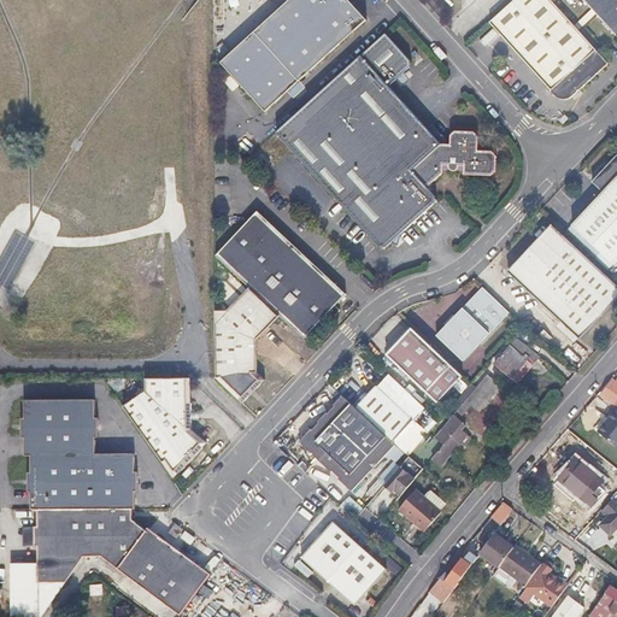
[(225,0),(225,27),(245,28),(244,0),(225,0)]
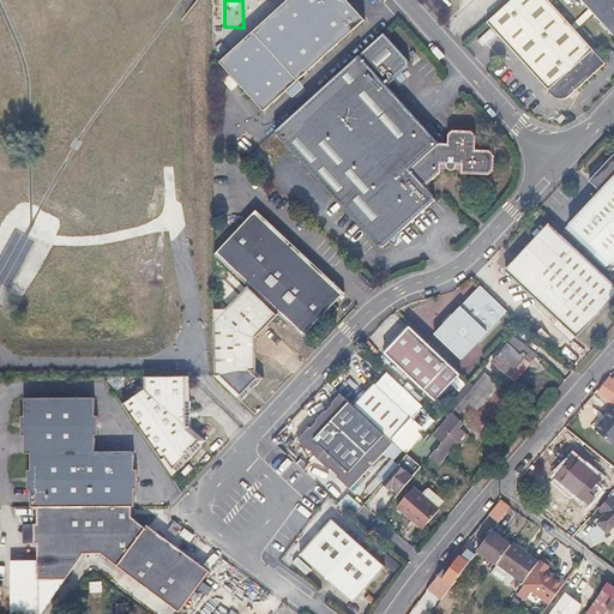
[(345,0),(289,0),(253,32),(298,82),(365,22),(345,0)]
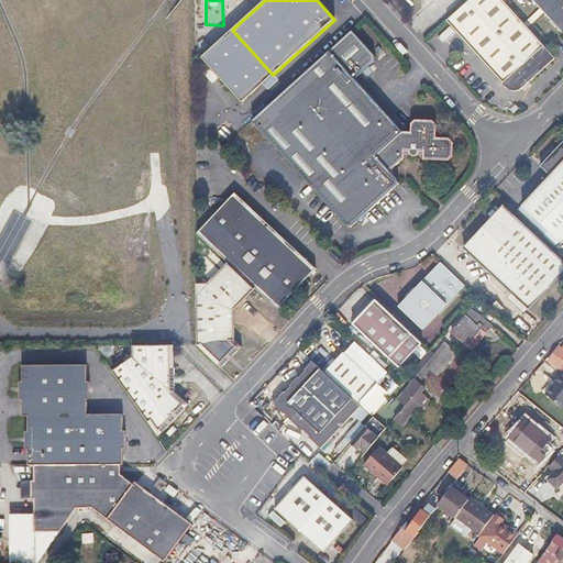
[(501,0),(463,0),(444,18),(504,86),(507,87),(510,88),(512,88),(515,88),(518,86),(520,85),(553,56),(501,0)]
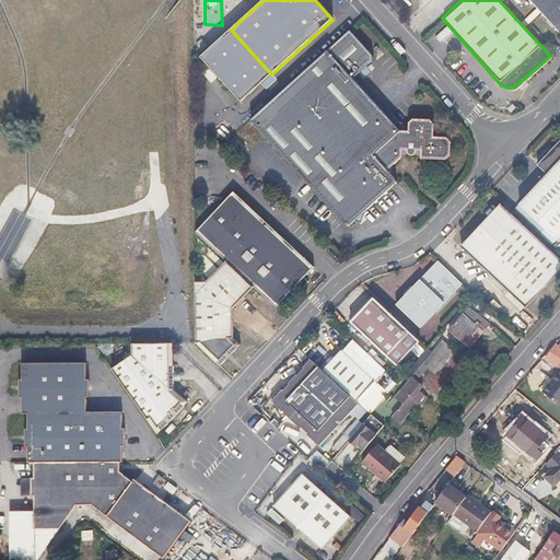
[(559,0),(529,0),(559,33),(559,0)]
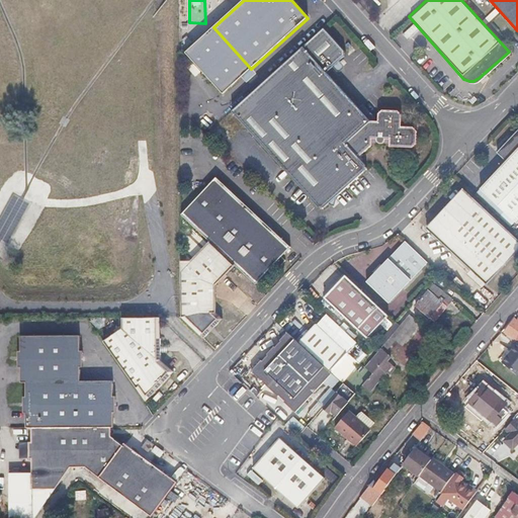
[(324,28),(234,111),(282,164),(319,131),(352,100),(328,74),(345,58),(345,52),(324,28)]
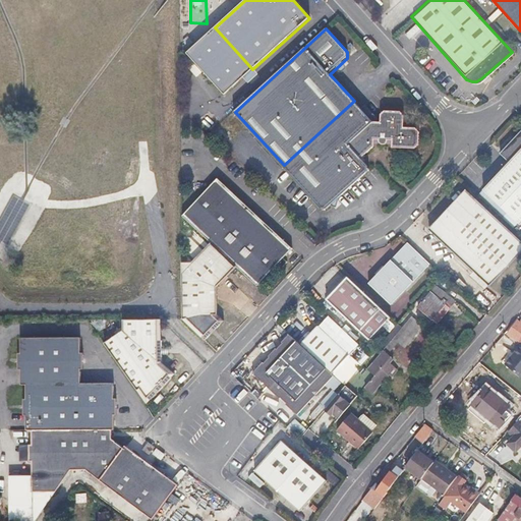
[(354,101),(321,131),(362,176),(366,173),(366,167),(360,160),(372,148),(373,141),(378,141),(379,143),(379,145),(380,146),(381,147),(382,147),(384,148),(385,148),(387,147),(388,145),(389,143),(389,142),(391,142),(391,151),(414,152),(418,148),(419,135),(415,130),(404,129),(404,117),(399,113),(386,112),(380,116),(380,123),(374,123),(354,101)]
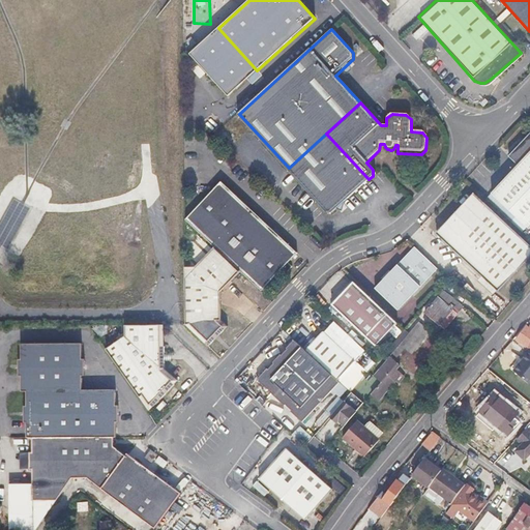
[(529,133),(507,157),(518,167),(491,196),(529,231),(529,229),(529,133)]
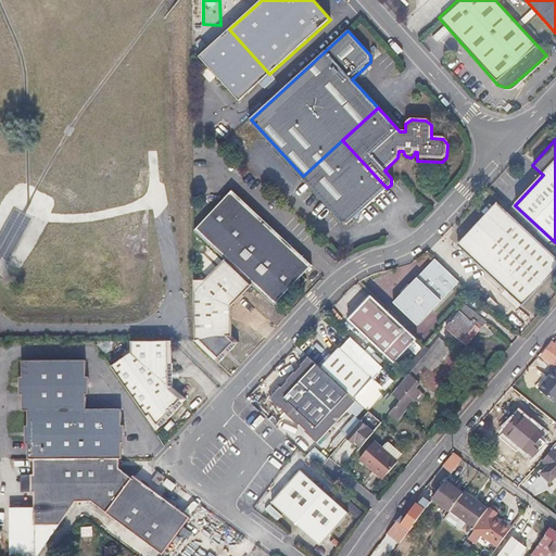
[(387,188),(342,140),(303,176),(348,225),(387,188)]
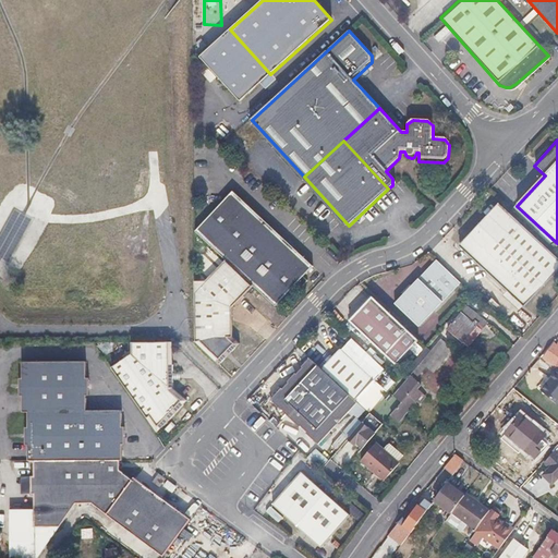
[(234,191),(196,231),(226,258),(253,284),(275,306),(298,282),(302,287),(308,280),(303,276),(313,265),(234,191)]
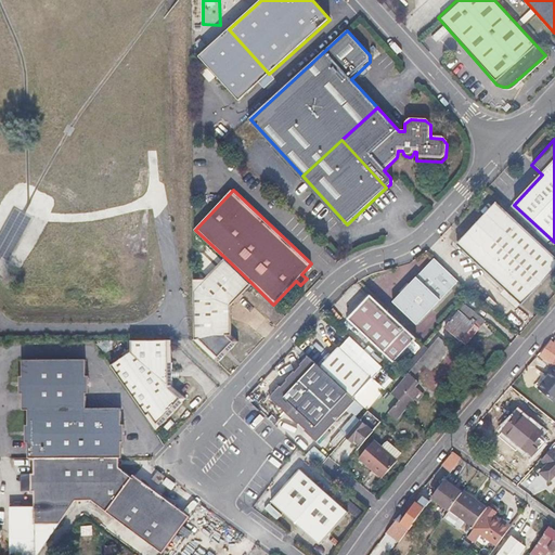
[(554,271),(554,256),(499,203),(459,246),(524,306),(554,271)]
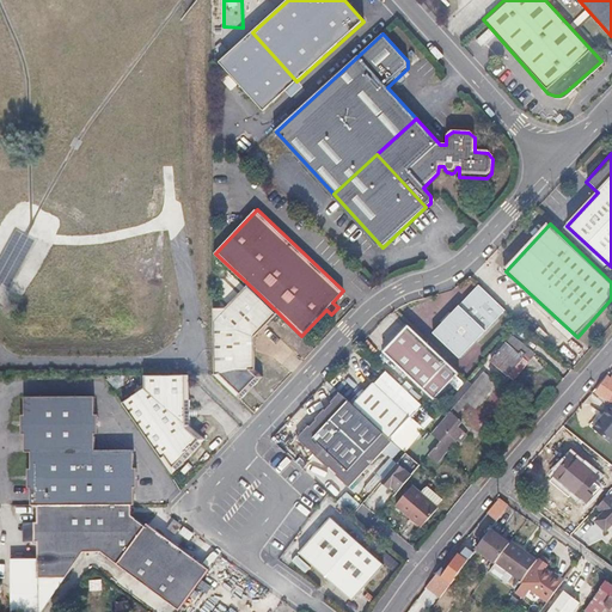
[(227,306),(215,306),(215,373),(240,399),(263,375),(256,368),(255,336),(277,312),(248,283),(227,306)]
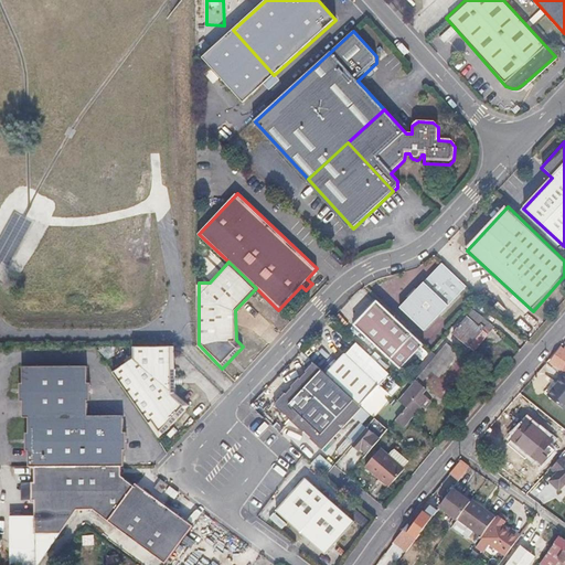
[(211,263),(202,273),(211,280),(220,270),(211,263)]
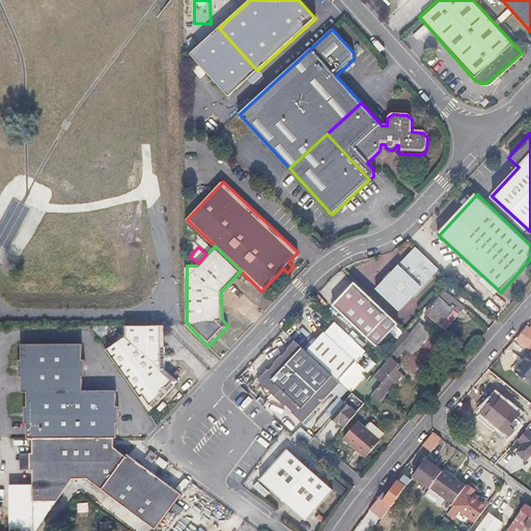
[(437,268),(414,248),(376,289),(398,310),(437,268)]
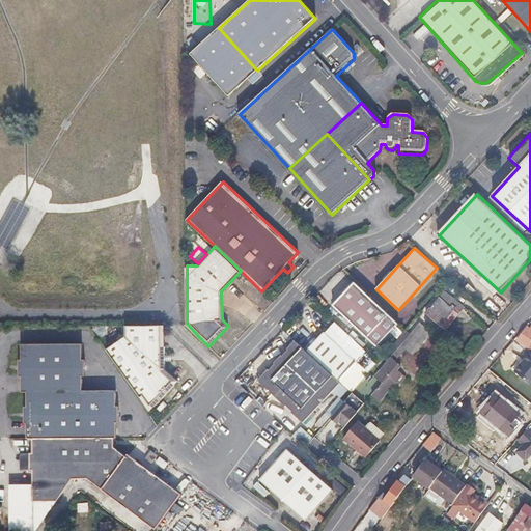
[(355,281),(345,291),(382,323),(390,313),(355,281)]
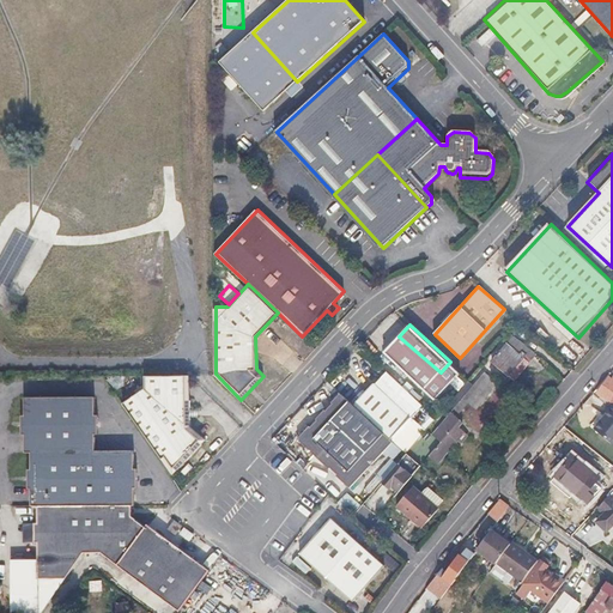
[(399,337),(386,351),(428,388),(441,372),(399,337)]
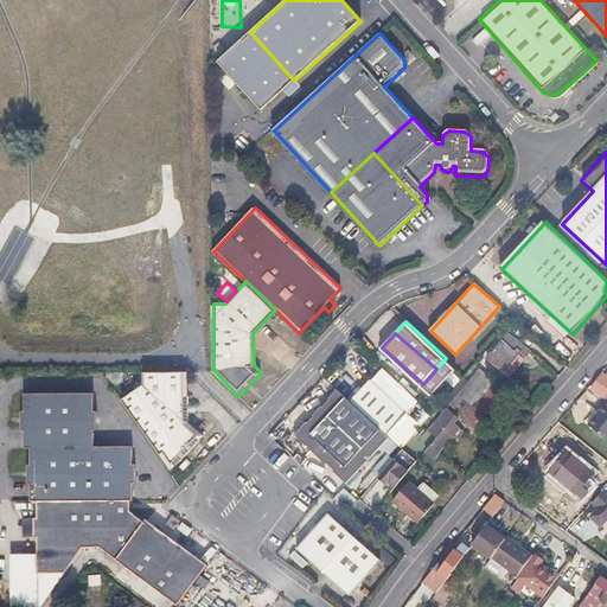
[(511,349),(502,340),(486,358),(497,366),(511,349)]
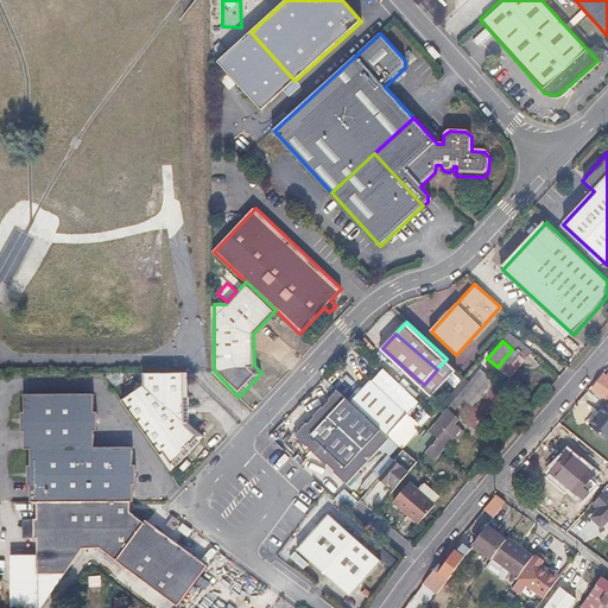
[(519,355),(512,349),(498,367),(505,373),(519,355)]
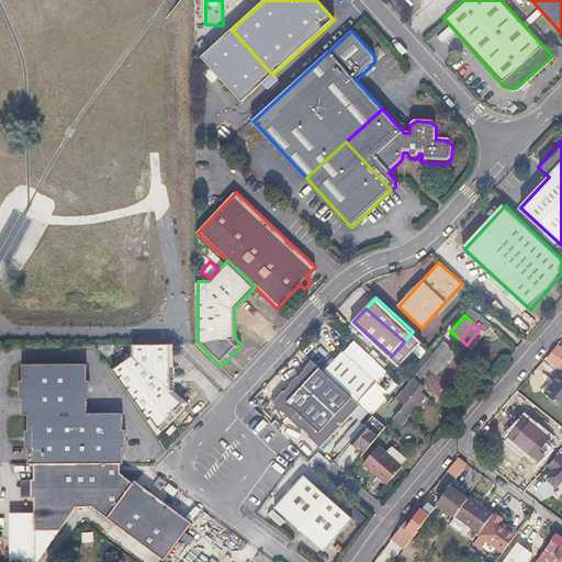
[(452,348),(445,341),(430,358),(438,364),(452,348)]
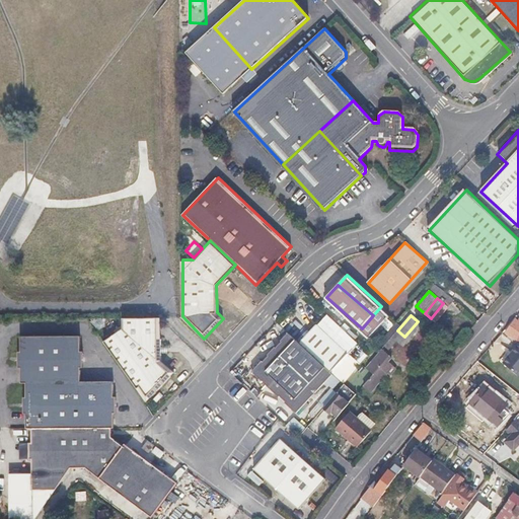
[(122,327),(102,342),(145,402),(172,372),(160,361),(159,317),(122,317),(122,327)]
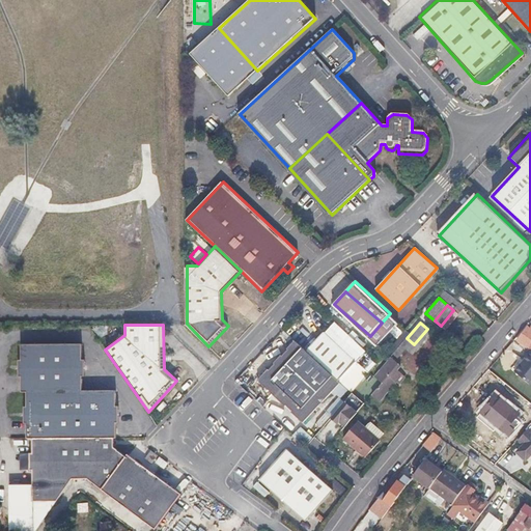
[(521,333),(516,339),(530,351),(530,328),(530,327),(529,329),(526,327),(521,333)]
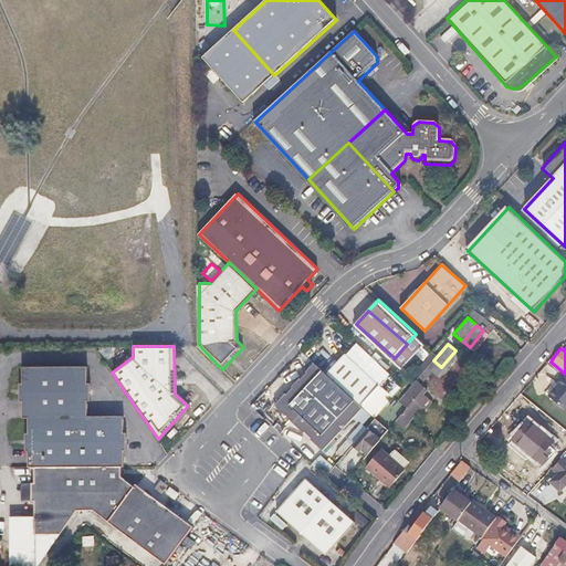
[(345,352),(326,373),(360,402),(379,381),(345,352)]
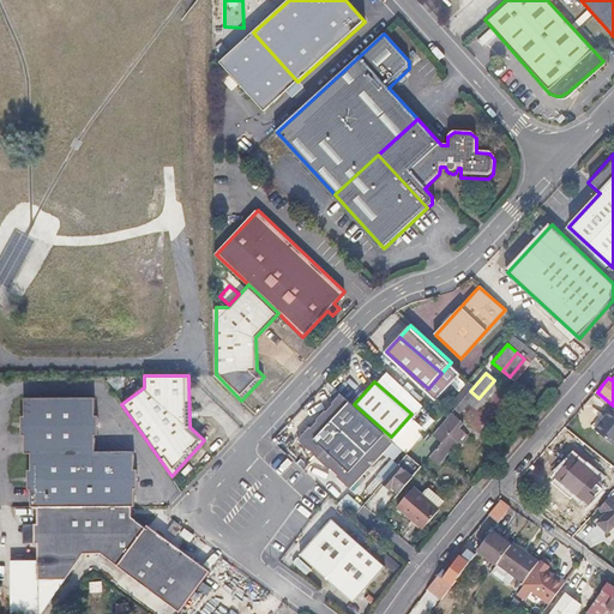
[(464,386),(461,390),(451,403),(456,408),(470,391),(464,386)]
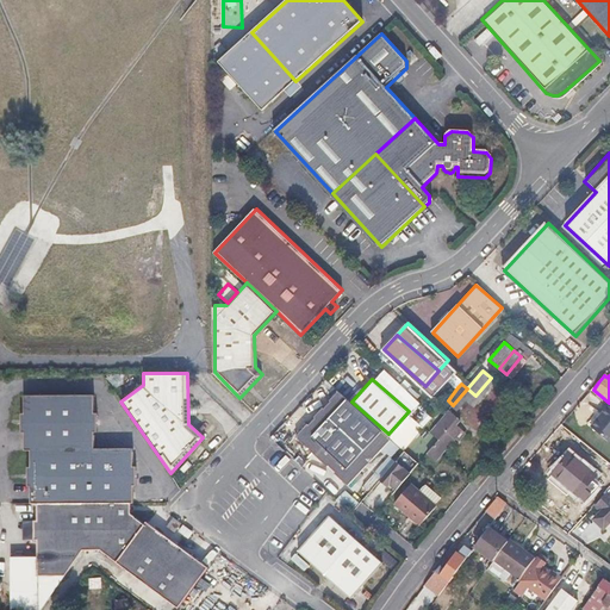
[(309,422),(296,435),(309,446),(313,449),(312,449),(328,464),(329,461),(336,468),(335,470),(350,484),(358,475),(360,478),(365,472),(362,470),(392,437),(388,434),(352,402),(337,390),(329,398),(331,400),(324,408),(323,405),(316,414),(317,415),(310,423),(309,422)]
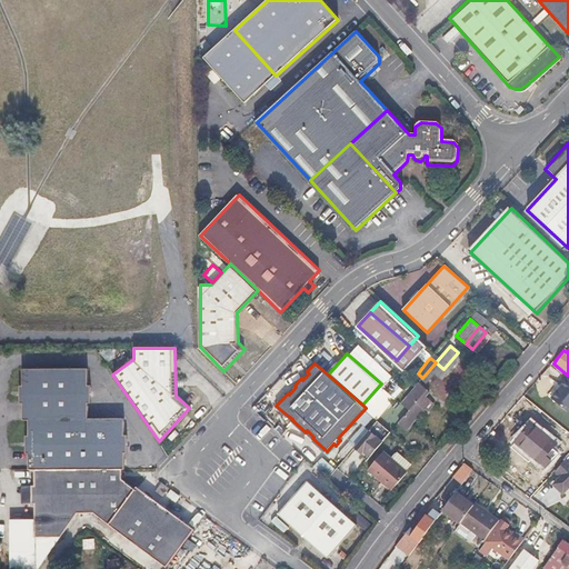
[(20,420),(26,420),(26,436),(22,436),(23,453),(27,453),(27,468),(33,469),(33,470),(77,470),(121,470),(121,468),(126,468),(125,451),(128,451),(127,433),(125,433),(125,417),(88,418),(88,402),(91,402),(90,385),(87,385),(87,368),(22,369),(22,386),(17,386),(17,403),(19,403),(20,420)]
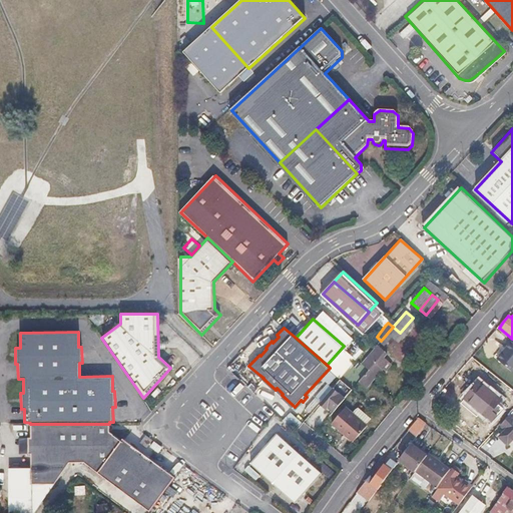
[(512,368),(512,342),(509,340),(502,349),(495,358),(512,370),(512,368)]
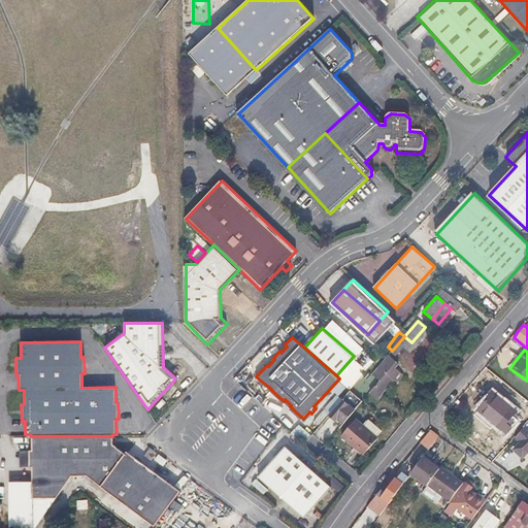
[(395,362),(387,356),(371,373),(380,381),(387,372),(395,362)]
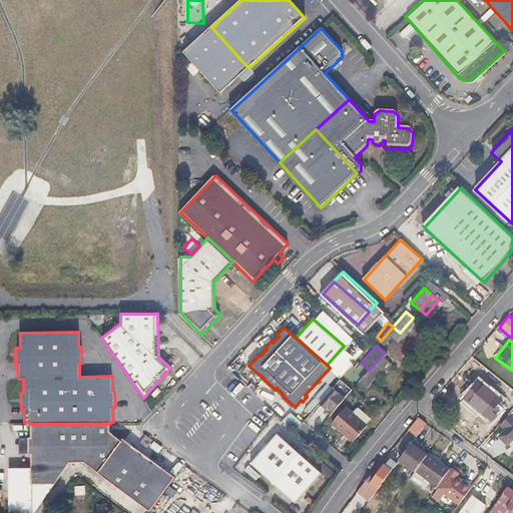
[(329,370),(340,380),(356,360),(345,351),(329,370)]
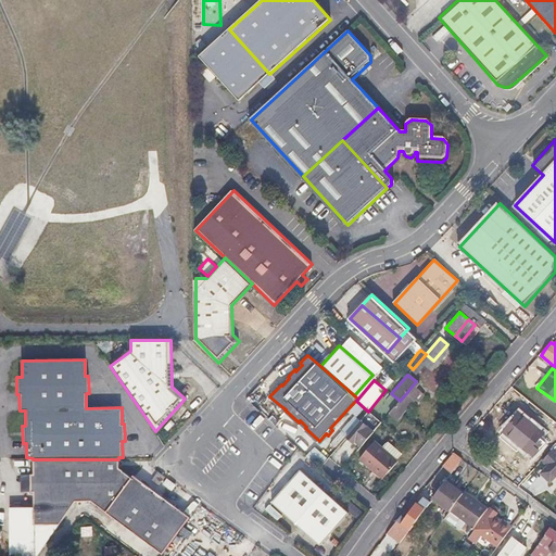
[(419,391),(413,387),(407,393),(414,397),(419,391)]
